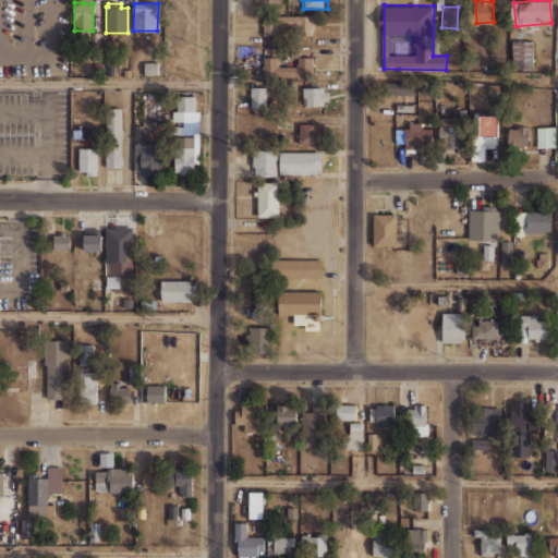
[(263,16),(264,35),(277,35),(277,25),(298,25),(298,35),(312,35),(312,16),(263,16)]
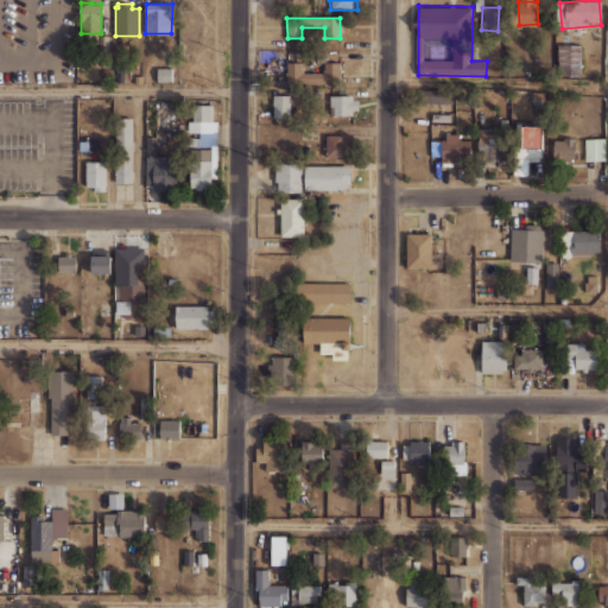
[(557,45),(558,75),(581,74),(580,44),(557,45)]
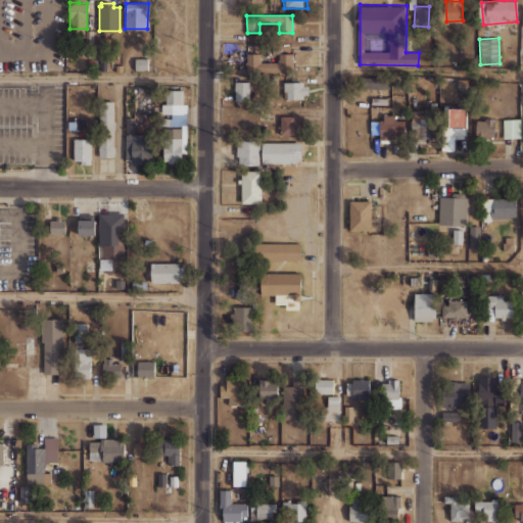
[(247,53),(259,54),(259,62),(279,62),(279,53),(292,53),(292,72),(247,70),(247,53)]
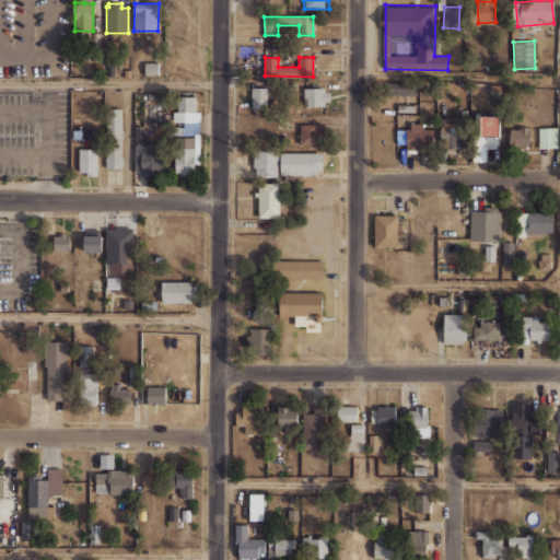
[(144,62),(159,62),(159,74),(146,74),(144,62)]
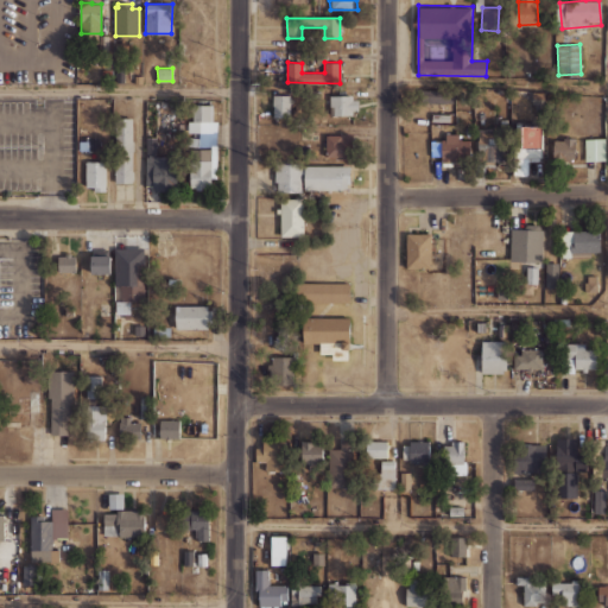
[(456,87),(456,97),(477,97),(477,87),(456,87)]
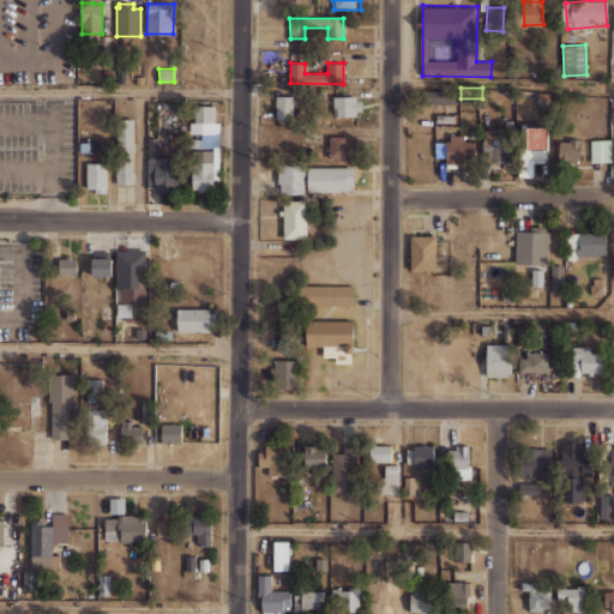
[(425,90),(425,104),(456,106),(456,91),(425,90)]
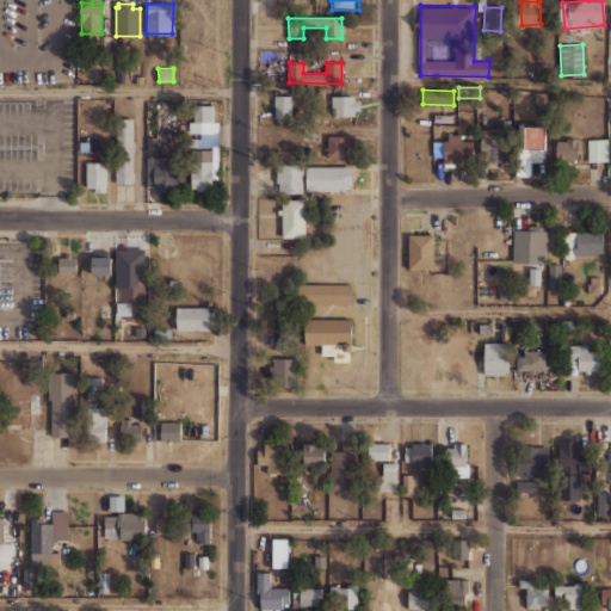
[(535,93),(535,107),(547,107),(547,93),(535,93)]
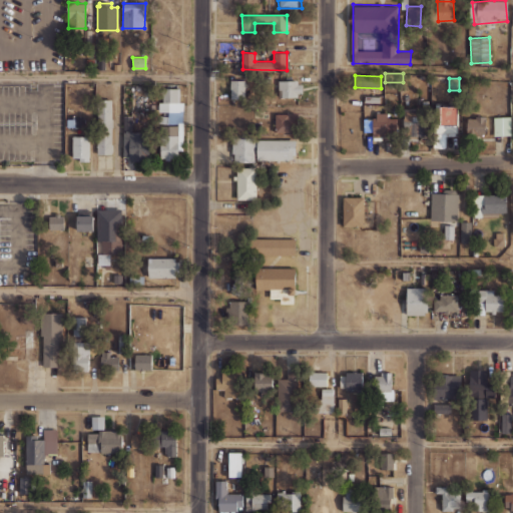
[(230,80),(244,80),(244,98),(230,98),(230,80)]
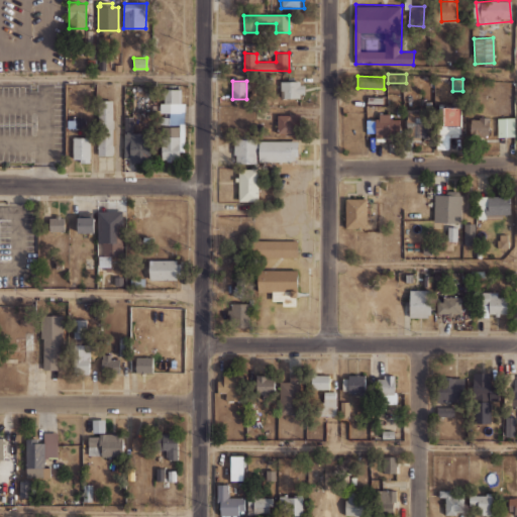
[(281,81),(299,81),(300,85),(304,85),(305,97),(282,98),(281,81)]
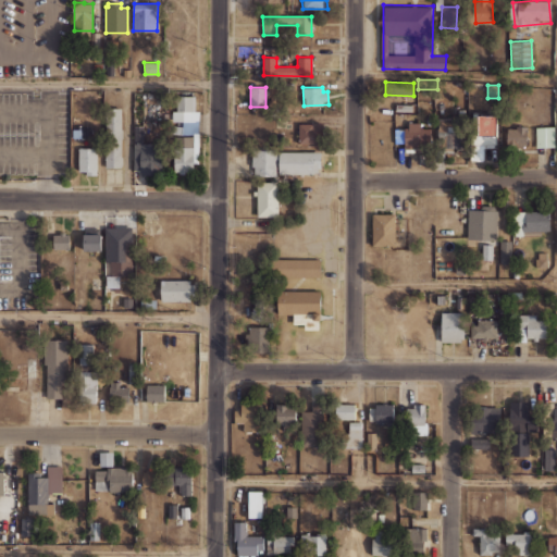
[(176,96),(195,96),(195,111),(199,111),(199,163),(194,163),(194,172),(185,172),(185,173),(180,173),(180,171),(174,171),(174,137),(172,137),(172,111),(176,111),(176,96)]
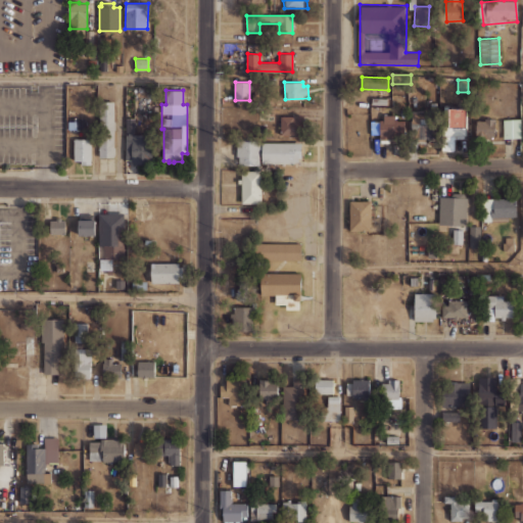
[(98,101),(113,101),(114,157),(99,157),(98,101)]
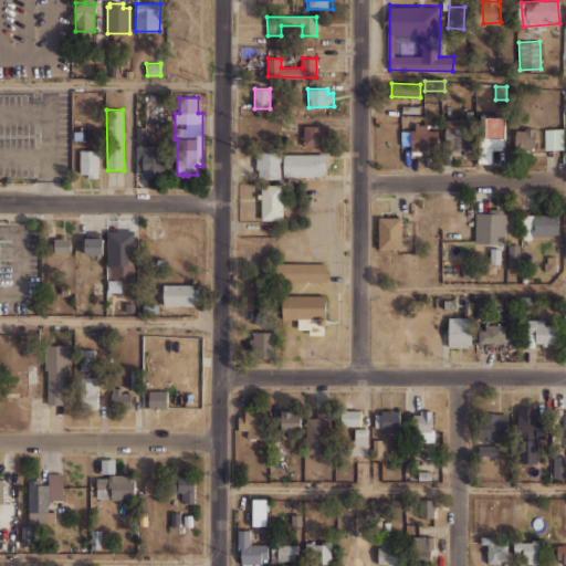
[(478,164),(493,164),(493,147),(503,148),(503,117),(479,117),(478,164)]
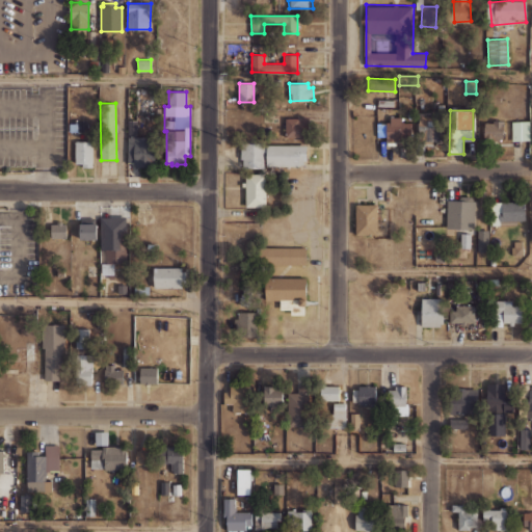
[(419,114),(420,140),(443,139),(443,113),(419,114)]
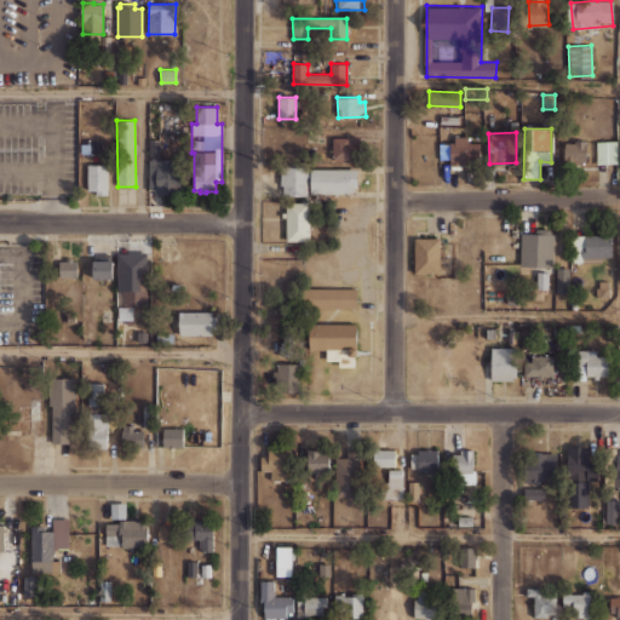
[(332,137),(360,137),(360,159),(333,160),(332,137)]
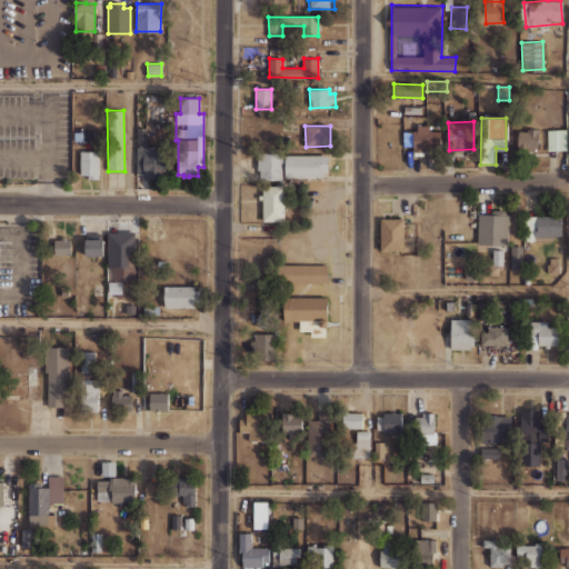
[(137,128),(147,128),(147,146),(165,146),(165,176),(143,176),(143,172),(137,172),(137,128)]
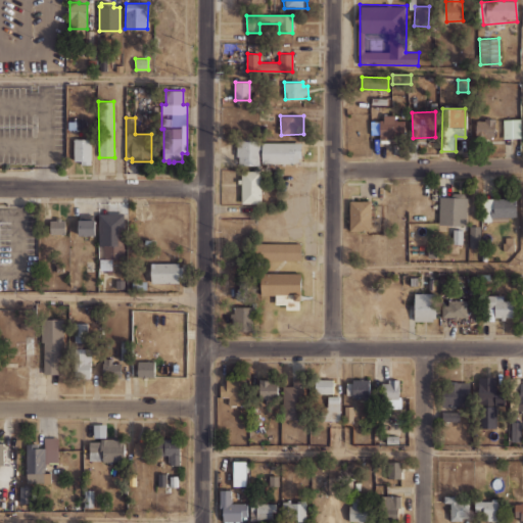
[(376,117),(402,117),(401,142),(376,141),(376,117)]
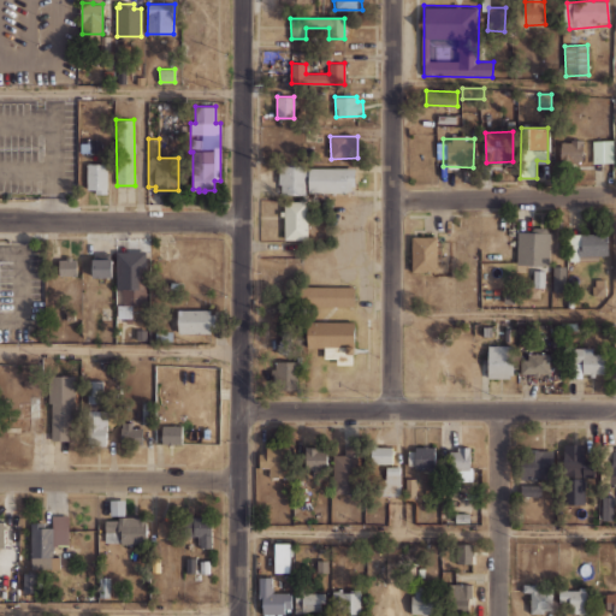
[(591,141),(612,138),(614,161),(593,163),(591,141)]
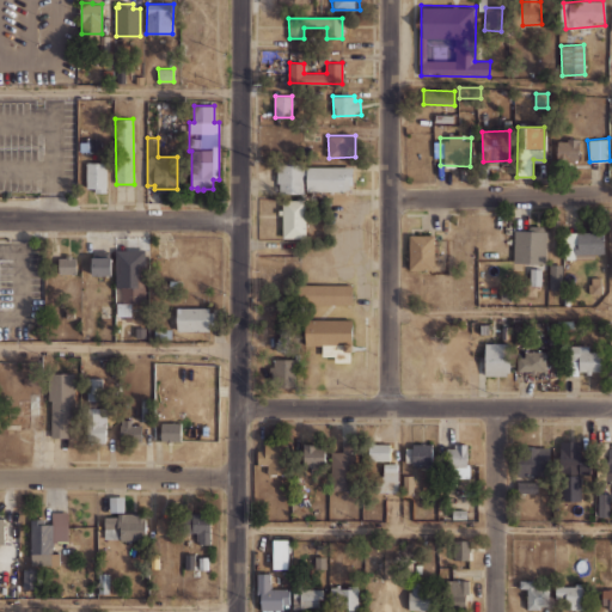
[(556,140),(555,161),(577,161),(579,141),(556,140)]
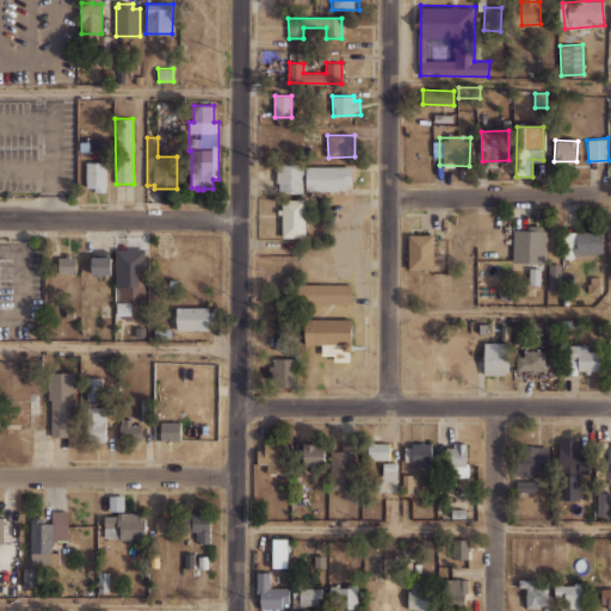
[(86,162),(106,162),(106,191),(94,192),(94,187),(86,187),(86,162)]
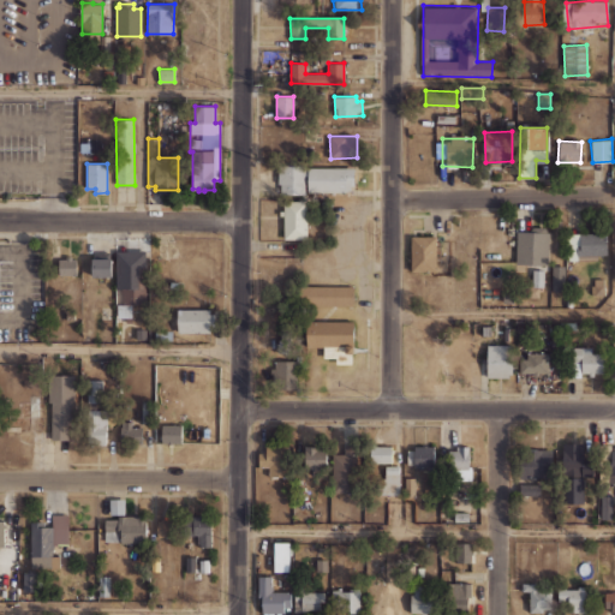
[(280,184),(278,184),(278,165),(306,165),(306,175),(304,175),(304,195),(280,193),(280,184)]
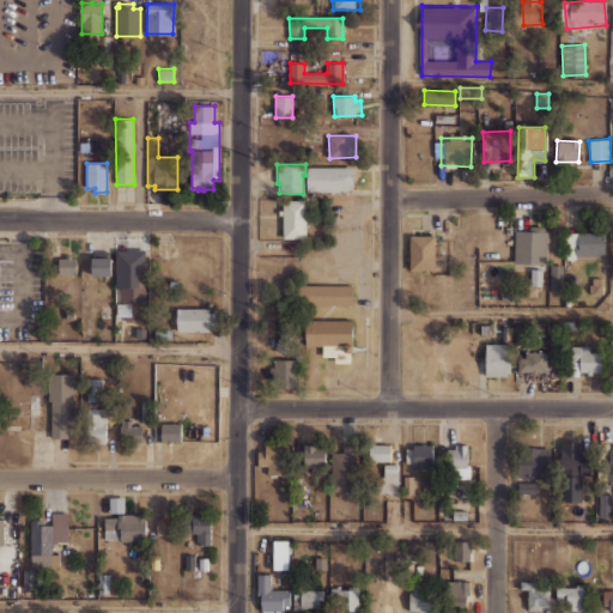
[(307,167),(353,167),(353,184),(350,184),(350,189),(345,189),(345,192),(307,192),(307,167)]
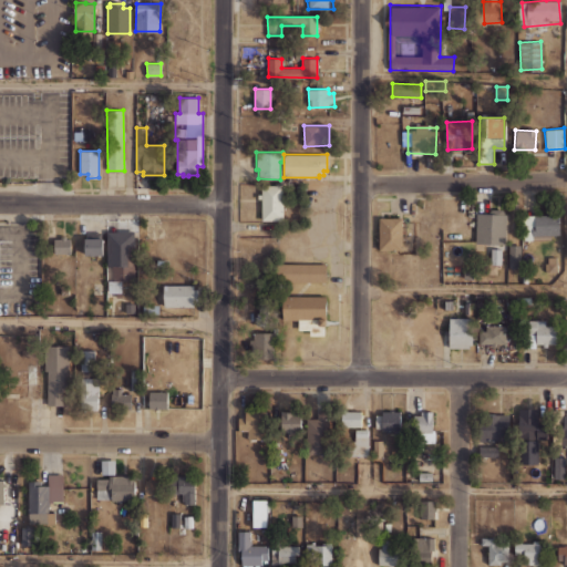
[(263,185),(282,185),(282,219),(263,219),(263,185)]
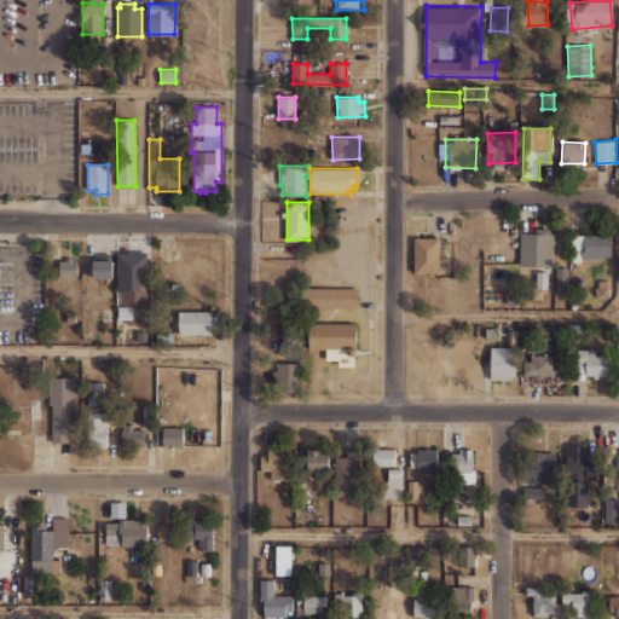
[(521,233),(520,266),(553,266),(553,233),(521,233)]
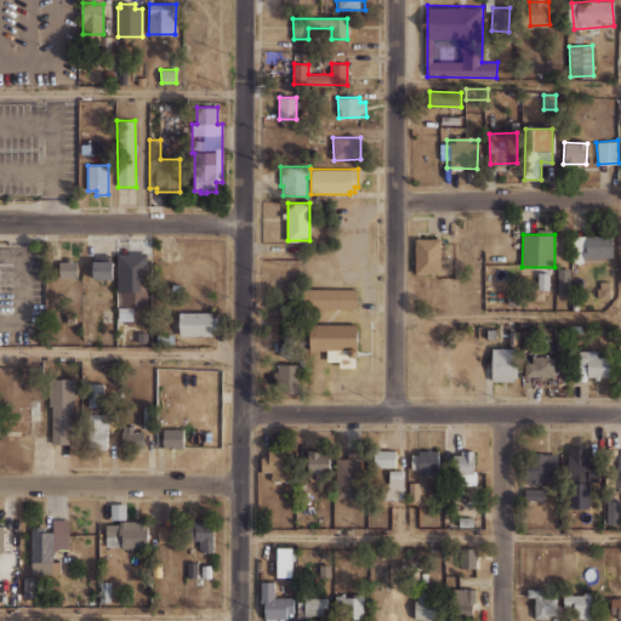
[(571,237),(573,262),(613,262),(611,235),(571,237)]
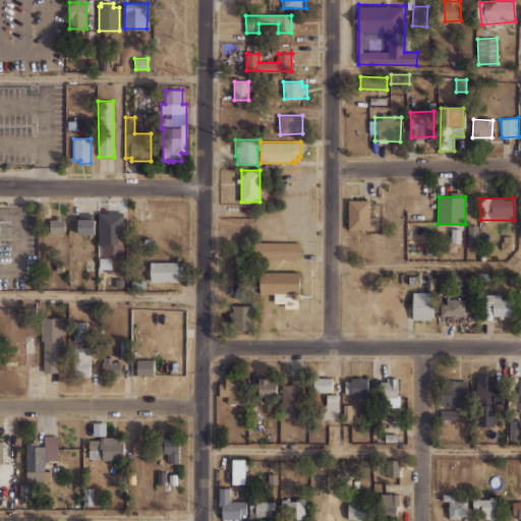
[(348,199),(371,200),(370,229),(347,228),(348,199)]
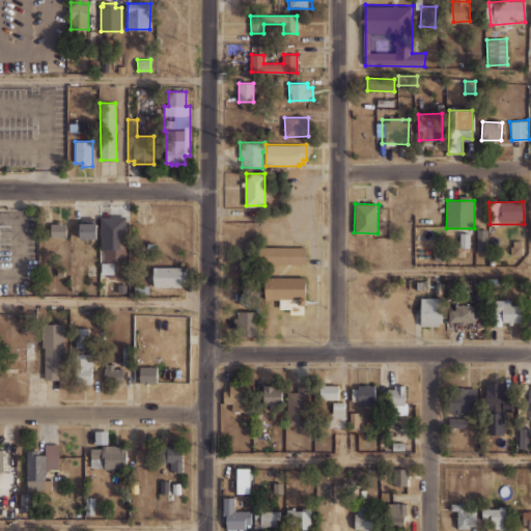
[(101,216),(127,216),(127,263),(105,263),(105,248),(101,248),(101,216)]
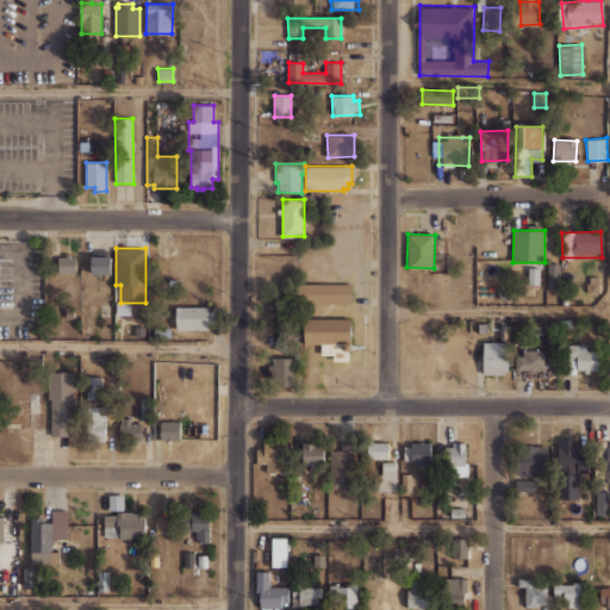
[(57,256),(64,256),(64,254),(72,254),(72,256),(75,256),(76,272),(57,272),(57,256)]
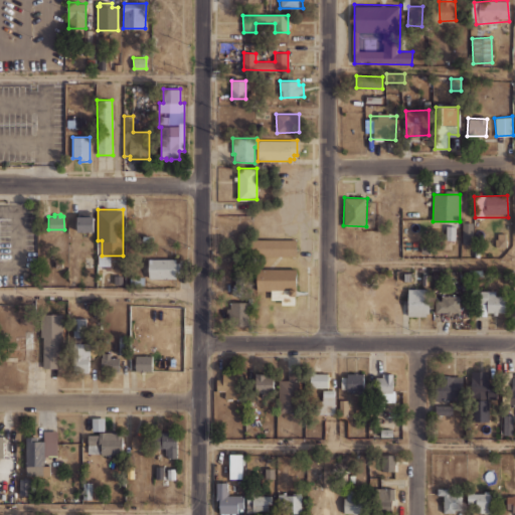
[(77,216),(94,215),(94,230),(77,230),(77,216)]
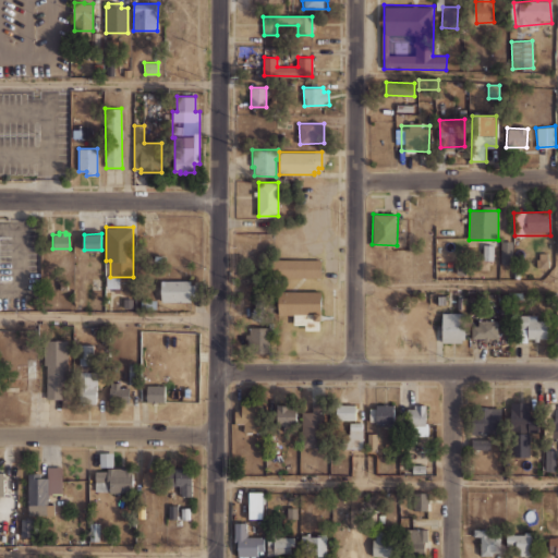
[(501,241),(501,263),(512,263),(512,241),(501,241)]
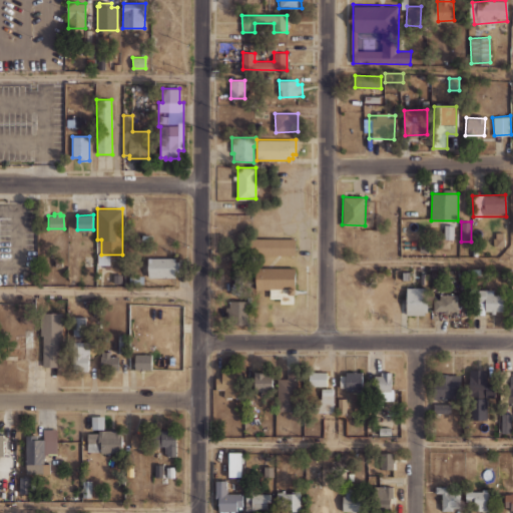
[(444,225),(444,237),(454,237),(454,224),(444,225)]
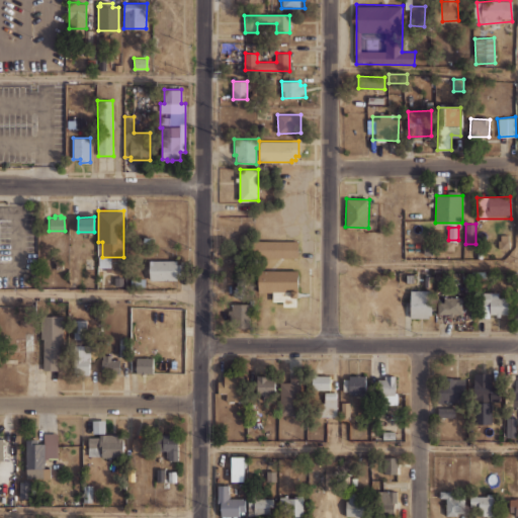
[(497,237),(498,249),(509,248),(508,235),(497,237)]
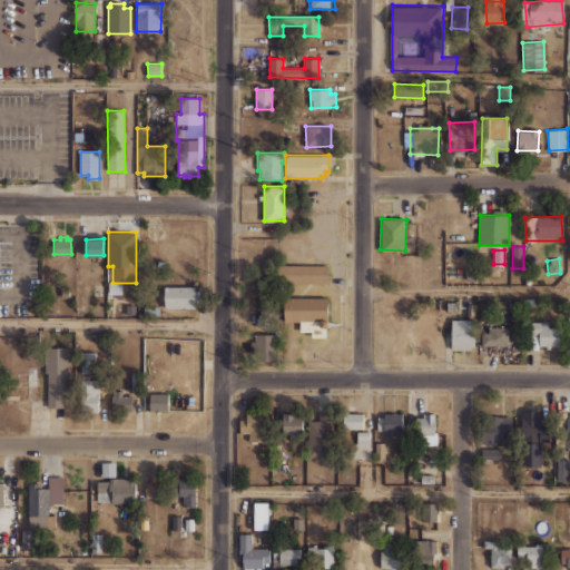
[(281,265),(328,265),(328,283),(279,283),(281,265)]
